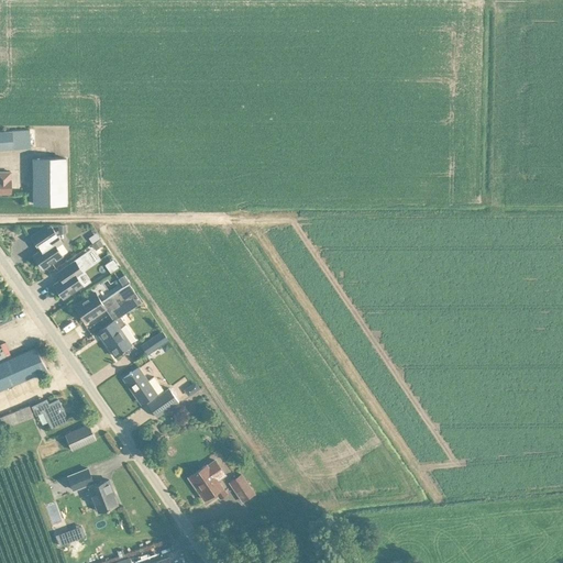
[(13,131),(14,148),(31,147),(31,145),(30,130),(13,131)]
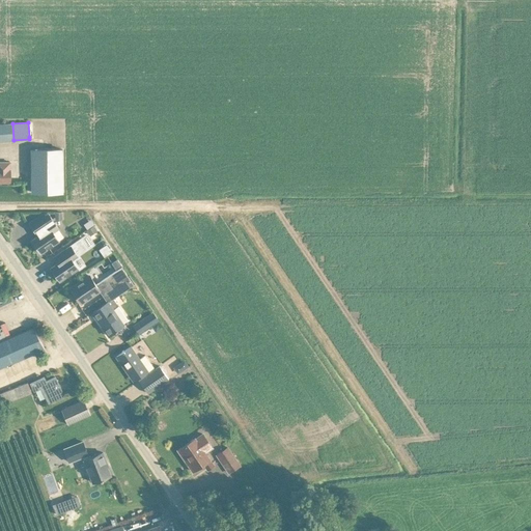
[(12,123),(0,124),(0,141),(14,140),(12,123)]
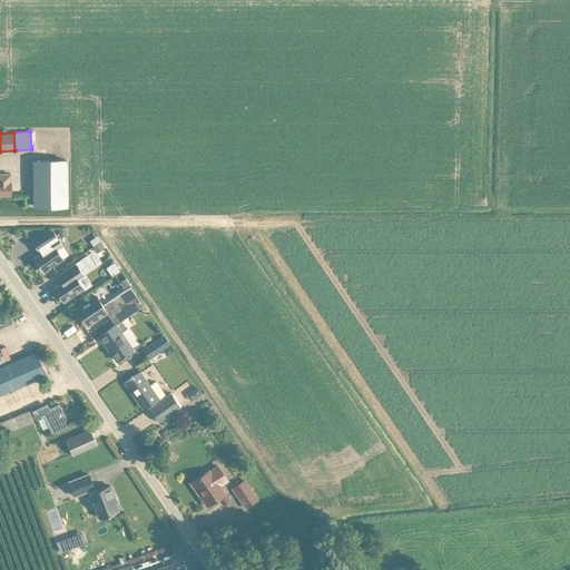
[(33,161),(33,206),(68,206),(67,160),(33,161)]
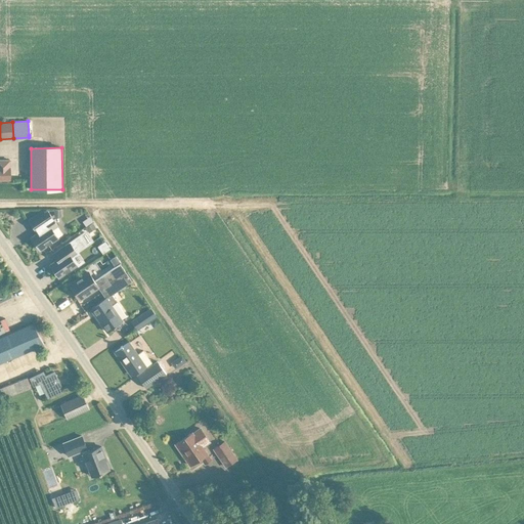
[(0,179),(10,179),(10,160),(0,160),(0,179)]
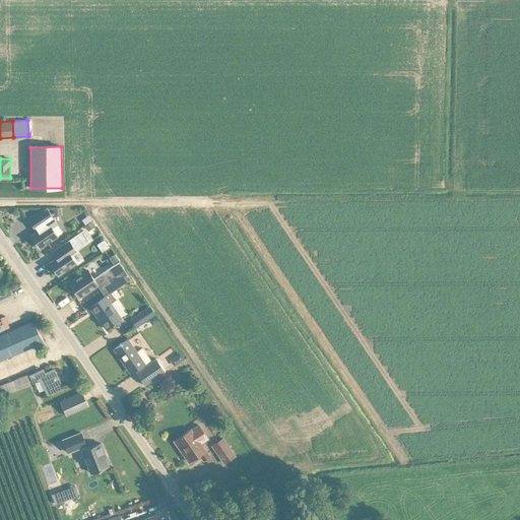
[(57,224),(47,209),(43,209),(29,218),(35,225),(35,226),(38,224),(42,229),(30,236),(40,249),(58,237),(52,229),(57,224)]
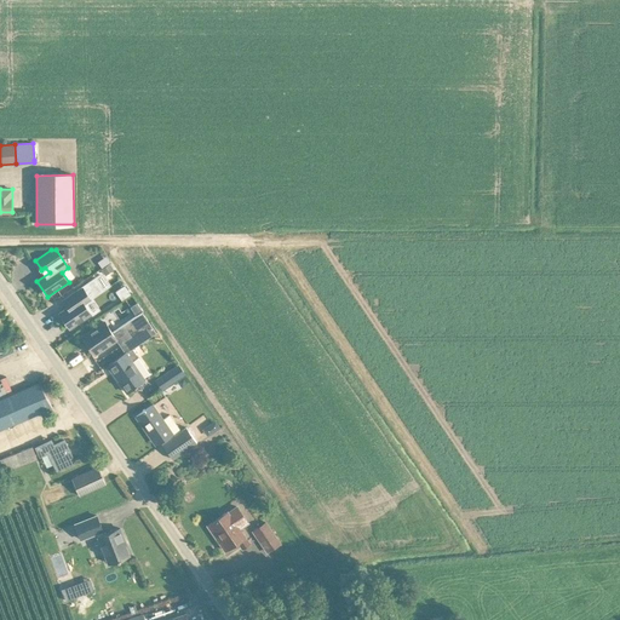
[(109,264),(101,270),(104,275),(113,269),(109,264)]
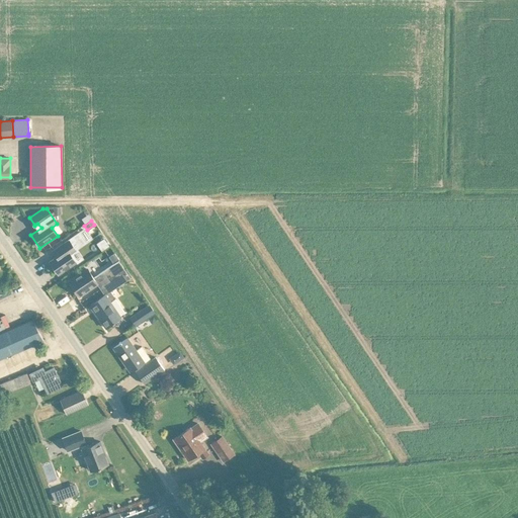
[(60,255),(50,262),(59,275),(76,263),(70,254),(76,250),(85,244),(78,233),(68,239),(69,240),(53,251),(54,252),(57,250),(60,255)]
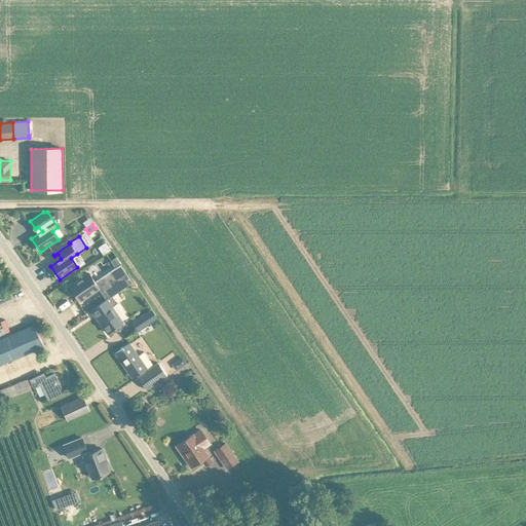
[(120,264),(95,282),(89,273),(70,286),(80,300),(99,288),(103,294),(112,288),(108,284),(119,276),(120,277),(126,273),(120,264)]
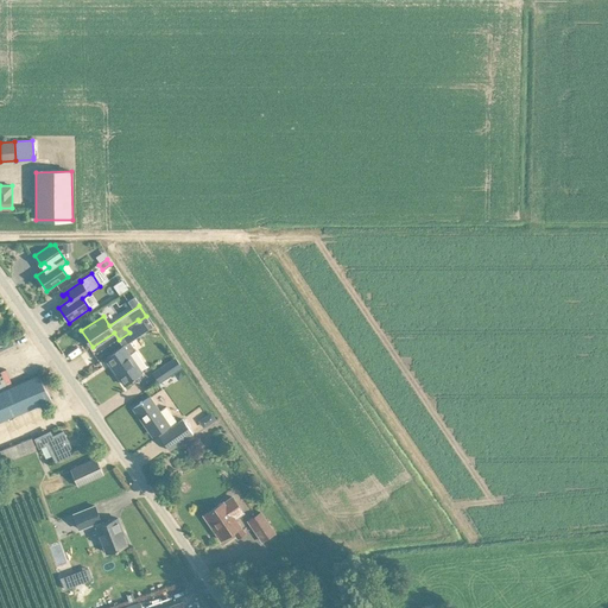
[(125,328),(130,333),(119,340),(124,346),(130,342),(153,327),(146,316),(139,321),(138,320),(125,328)]
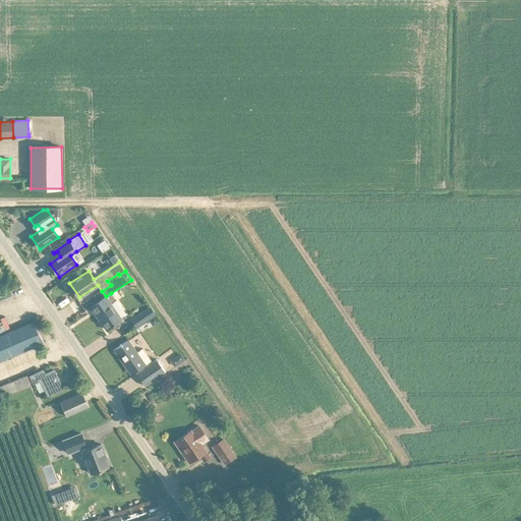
[(106,330),(115,324),(121,319),(111,303),(116,300),(111,293),(106,296),(91,307),(106,330)]
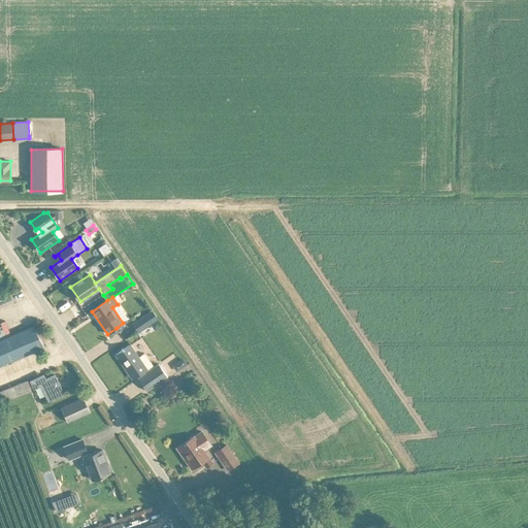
[(68,316),(74,323),(83,317),(75,309),(68,316)]
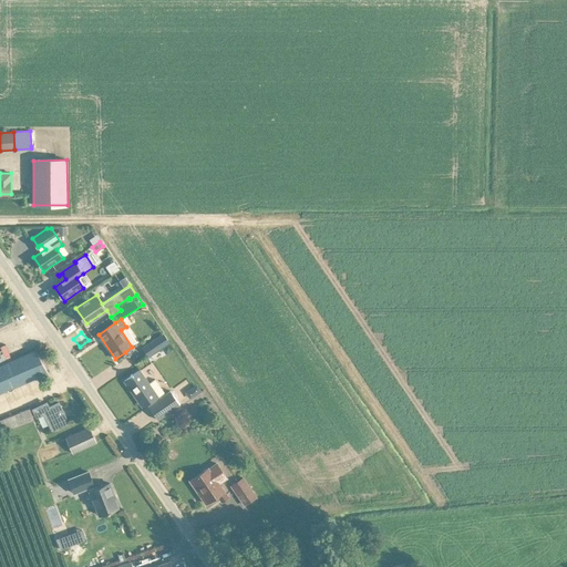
[(147,356),(168,341),(164,333),(143,348),(147,356)]
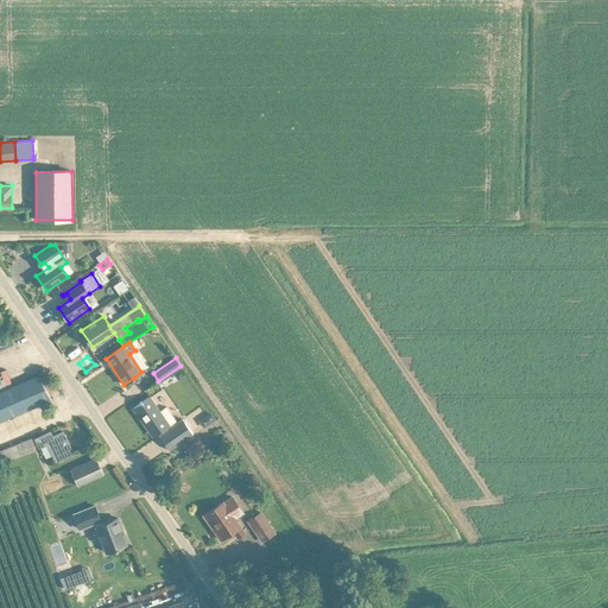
[(179,369),(173,374),(178,380),(184,375),(179,369)]
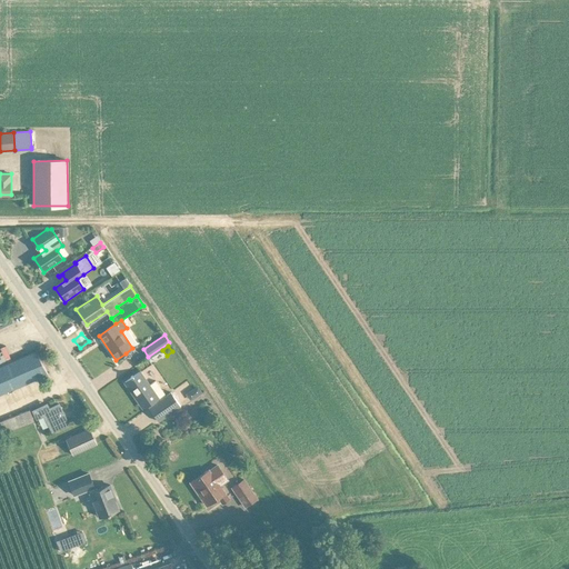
[(0,396),(47,373),(37,351),(0,368),(0,396)]
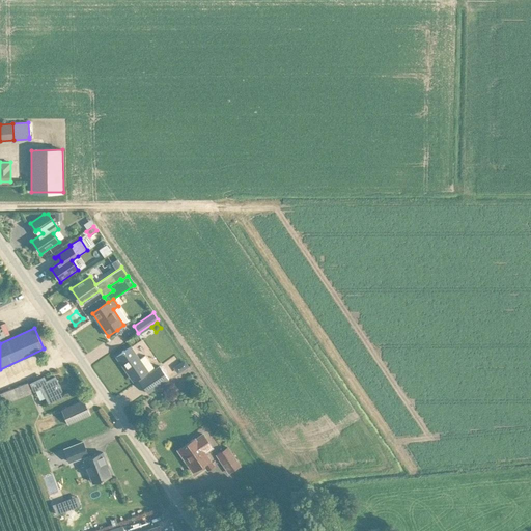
[(116,357),(122,365),(133,382),(138,378),(140,380),(139,381),(147,393),(168,379),(160,366),(155,369),(145,356),(139,359),(131,346),(116,357)]
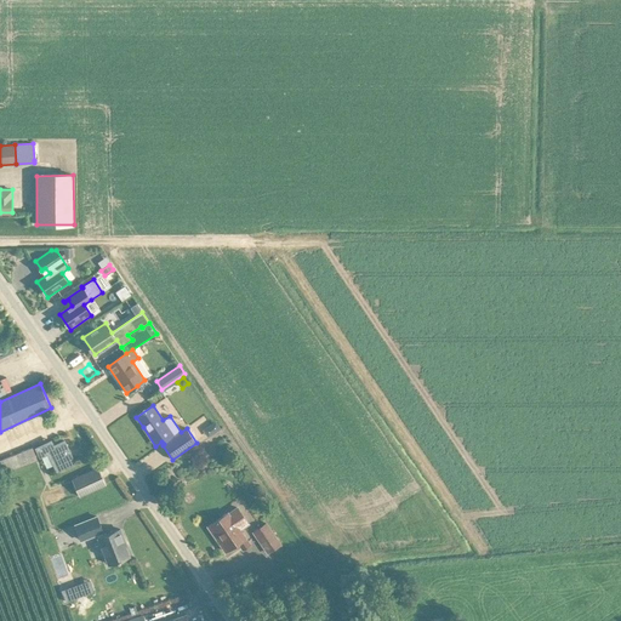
[(56,471),(63,467),(74,462),(64,440),(53,445),(51,440),(35,448),(40,457),(47,454),(56,471)]
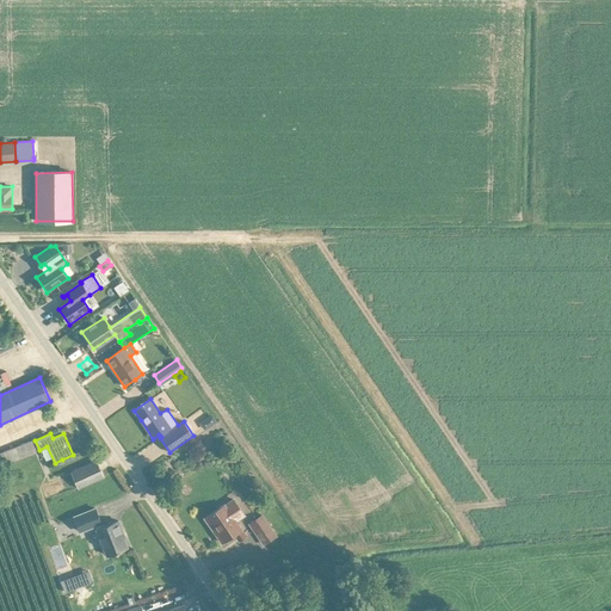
[(0,467),(36,454),(31,442),(0,454),(0,467)]
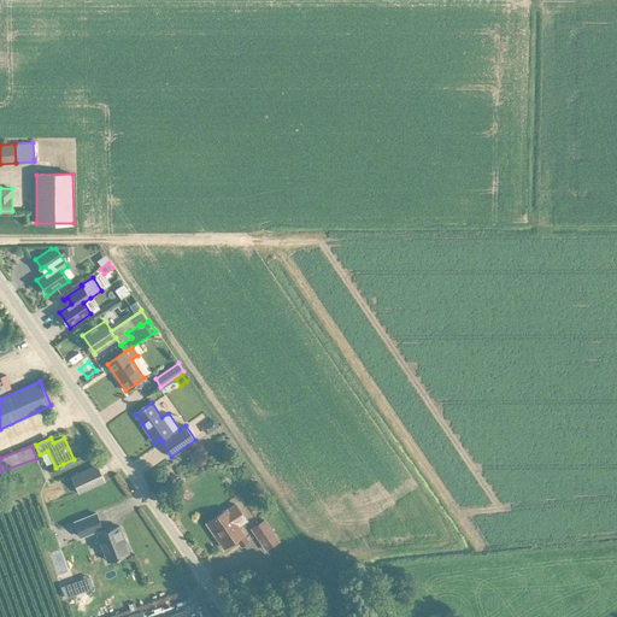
[(78,493),(94,487),(105,482),(98,465),(71,477),(78,493)]
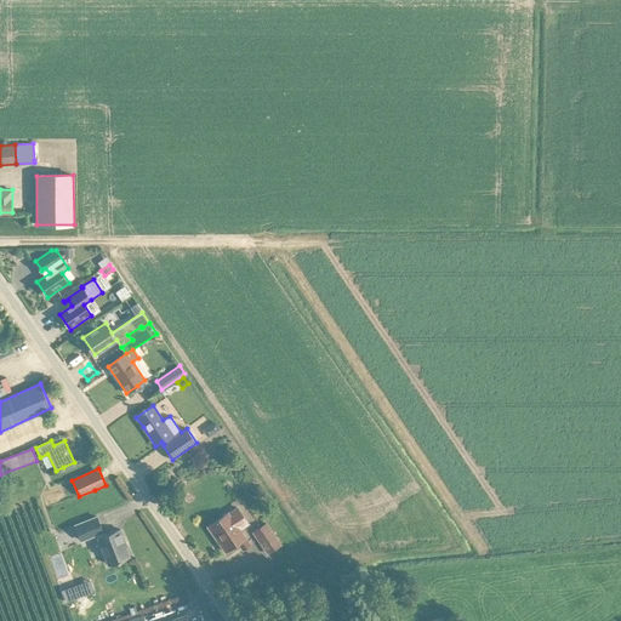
[(243,550),(250,545),(239,530),(248,524),(237,507),(208,527),(226,552),(238,543),(243,550)]
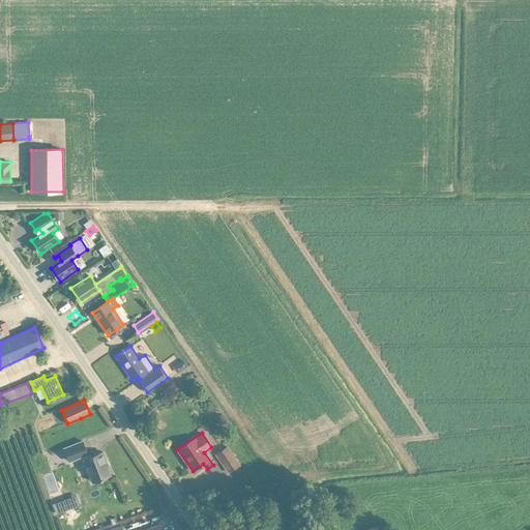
[(83,440),(63,447),(68,462),(83,457),(92,481),(100,478),(100,479),(102,478),(110,475),(105,462),(106,461),(102,451),(88,458),(87,455),(88,454),(83,440)]
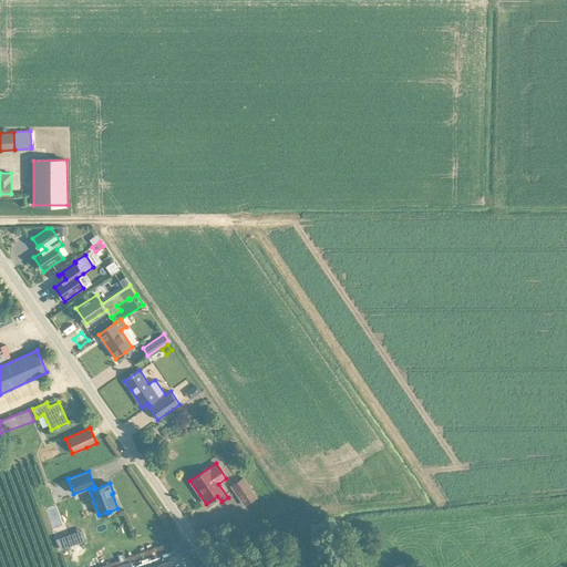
[(244,504),(256,496),(244,478),(232,486),(244,504)]
